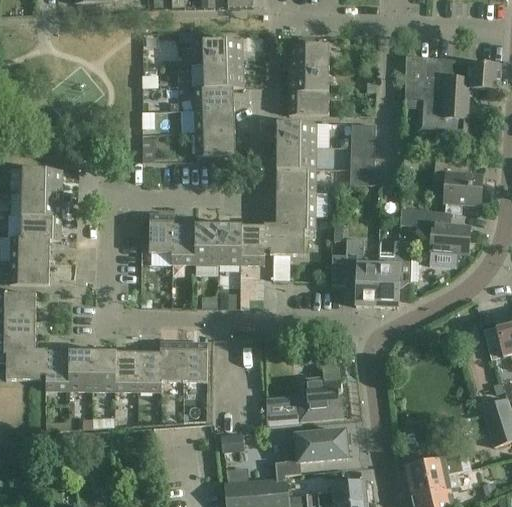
[(203,40),(203,64),(243,63),(242,39),(203,40)]
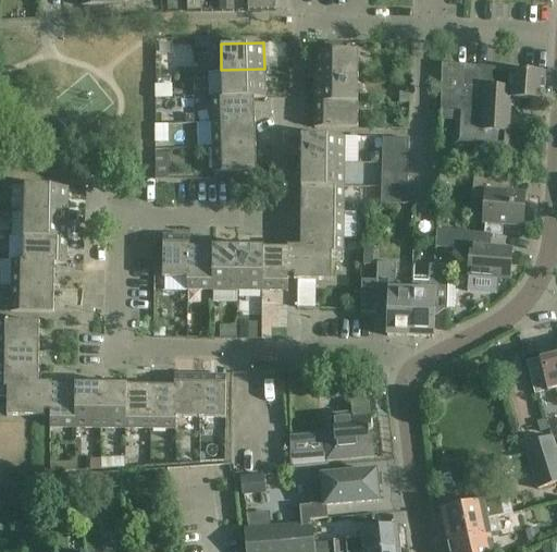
[(316,49),(314,75),(358,75),(358,49),(316,49)]
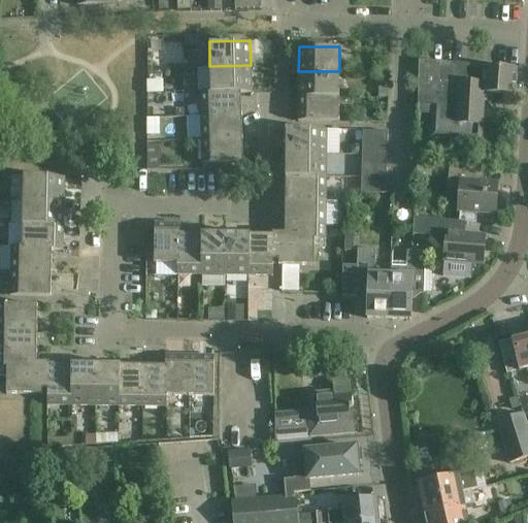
[(419,58),(418,102),(435,104),(433,133),(480,136),(483,90),(515,92),(515,91),(517,66),(483,63),(482,79),(465,78),(466,61),(419,58)]
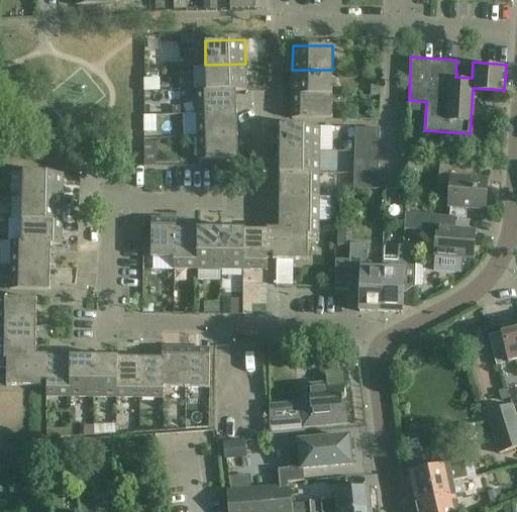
[(205,65),(206,88),(206,89),(235,88),(245,88),(245,64),(205,65)]
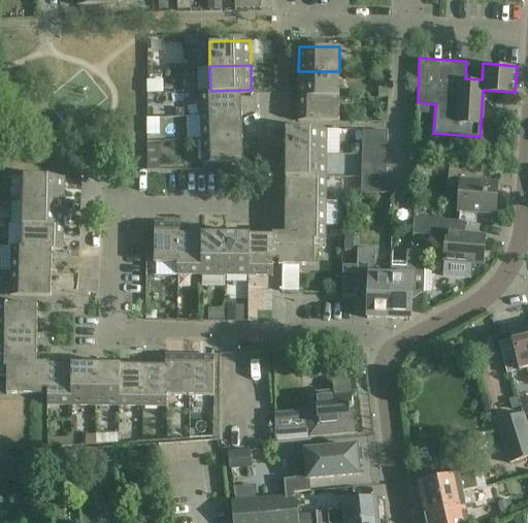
[(298,71),(298,94),(338,94),(339,71),(298,71)]
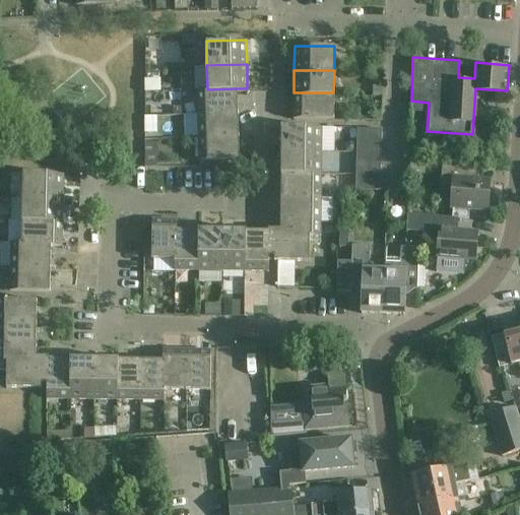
[(196,88),(197,112),(238,111),(237,88),(207,89),(207,88),(196,88)]
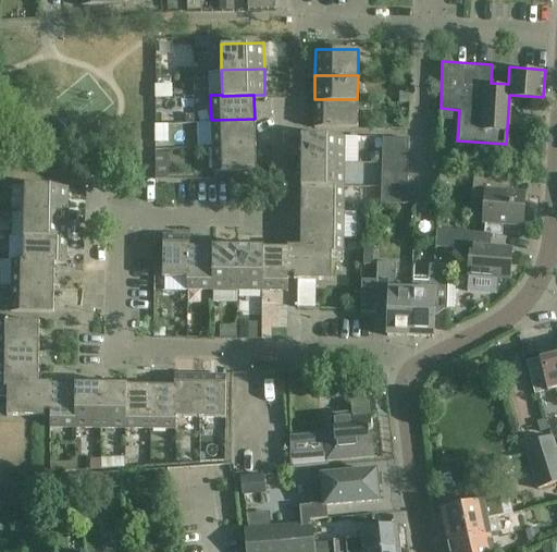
[(357,99),(314,99),(314,125),(357,125),(357,99)]
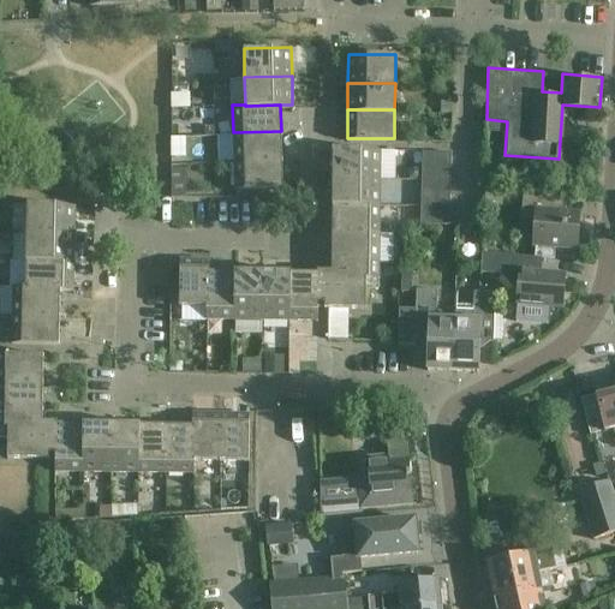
[(233,132),(234,161),(281,159),(281,131),(233,132)]
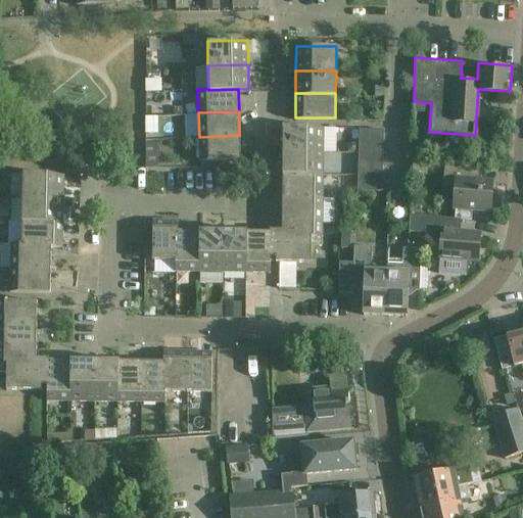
[(283,125),(283,149),(323,150),(323,126),(283,125)]
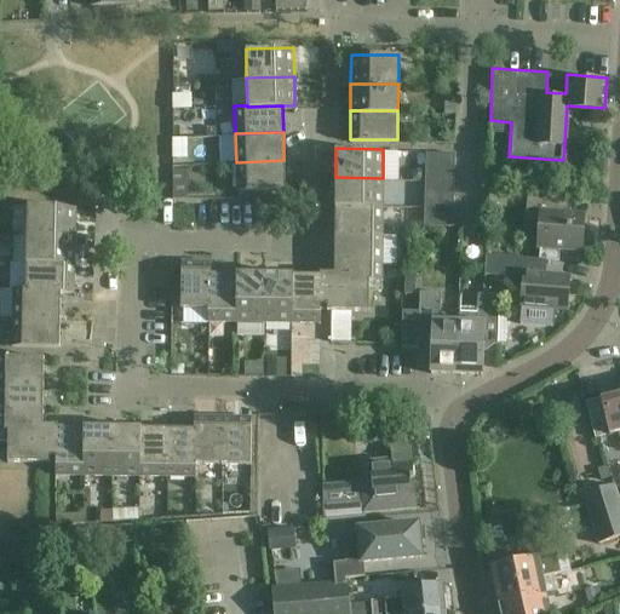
[(454,150),(426,150),(425,165),(454,166),(454,150)]
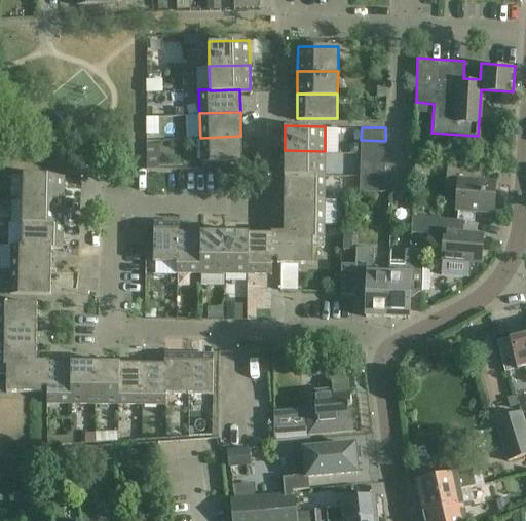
[(240,136),(200,138),(201,160),(241,159),(240,136)]
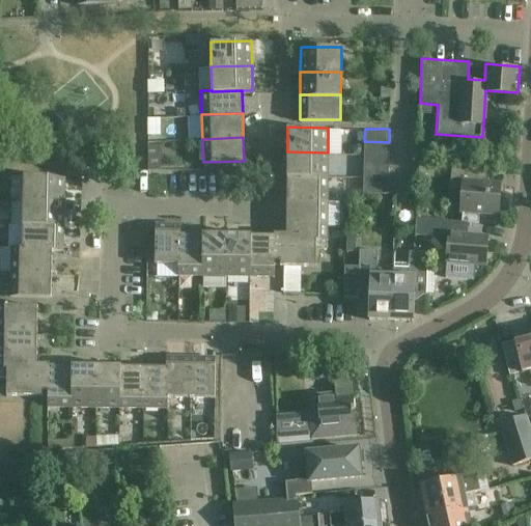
[(389,142),(364,141),(364,154),(389,155),(389,142)]
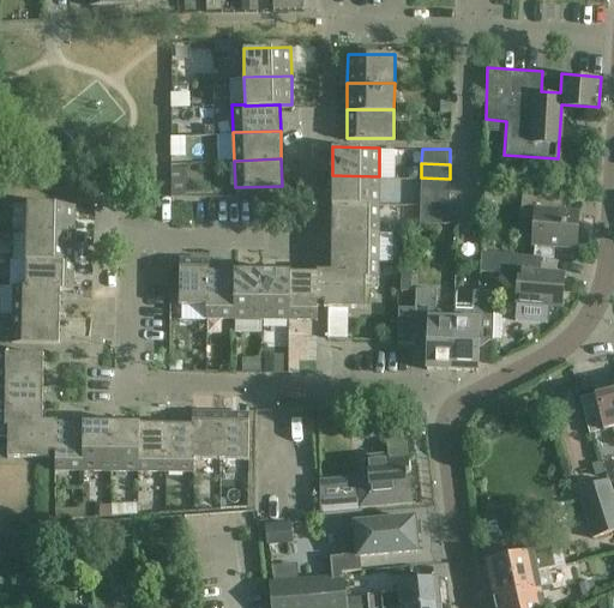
[(332,175),(331,203),(379,203),(379,176),(332,175)]
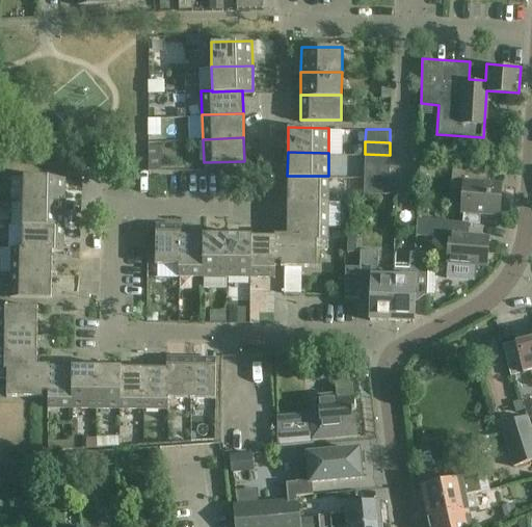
[(390,155),(365,154),(365,166),(389,167),(390,155)]
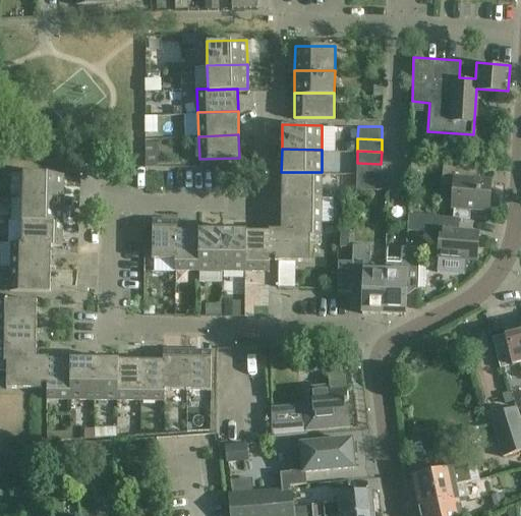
[(453,216),(459,216),(469,217),(470,207),(488,208),(490,178),(476,177),(477,164),(445,162),(444,182),(455,182),(453,206),(454,206),(453,216)]
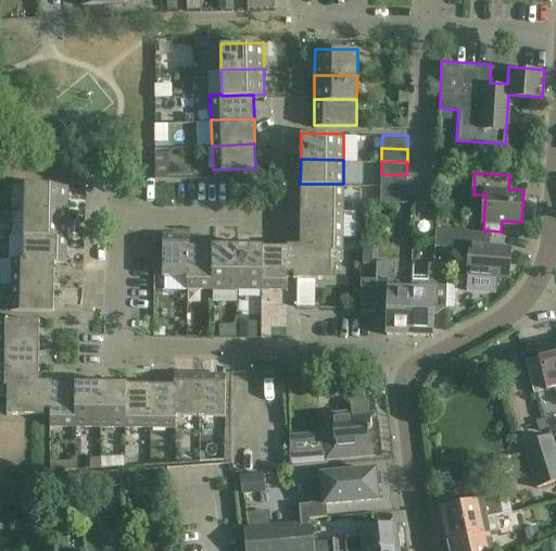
[(381,174),(380,187),(406,188),(406,175),(381,174)]
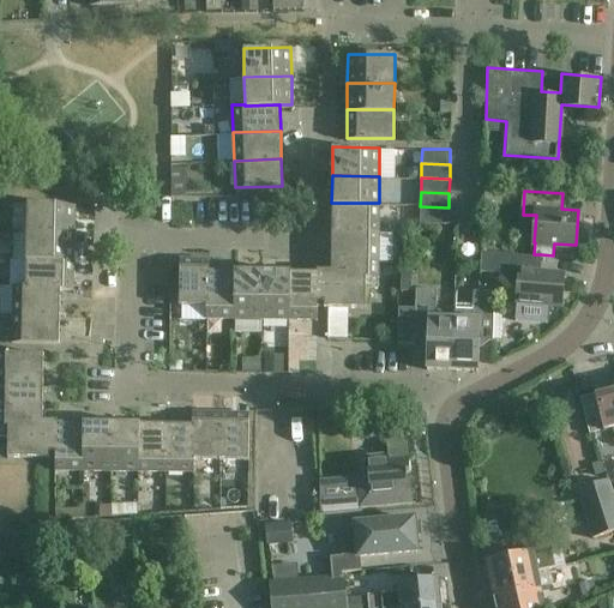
[(28,203),(26,228),(74,229),(74,204),(28,203)]
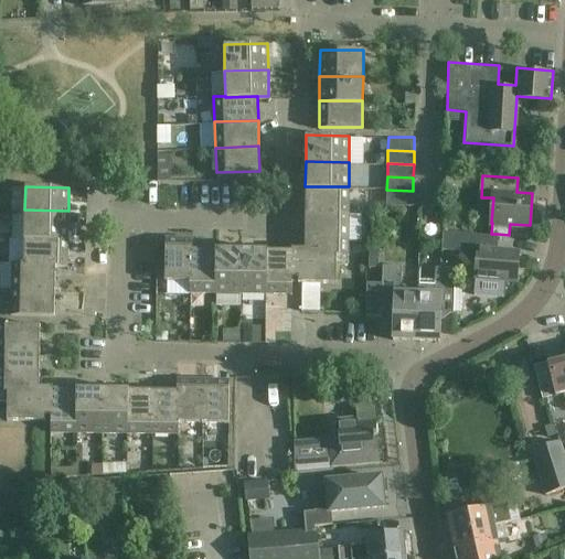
[(305,186),(305,212),(348,212),(349,186),(305,186)]
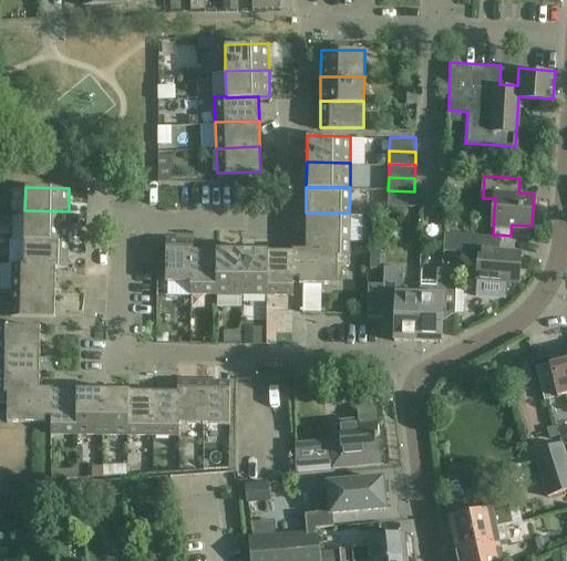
[(414,191),(388,190),(388,204),(414,205),(414,191)]
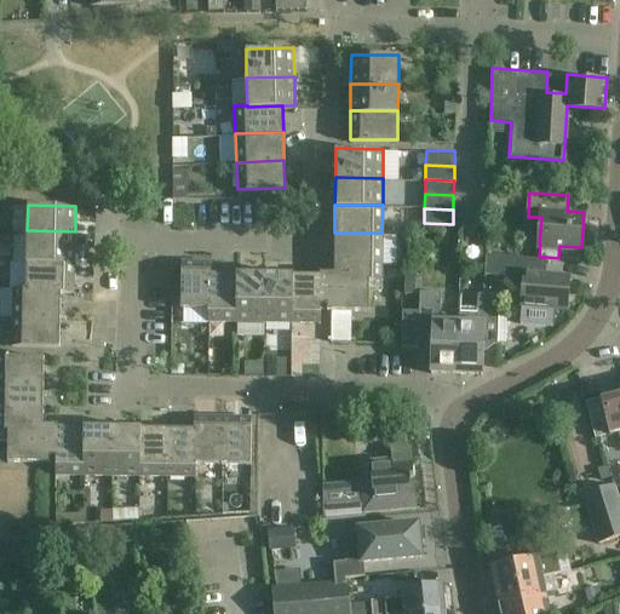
[(27,230),(27,258),(74,259),(75,231),(27,230)]
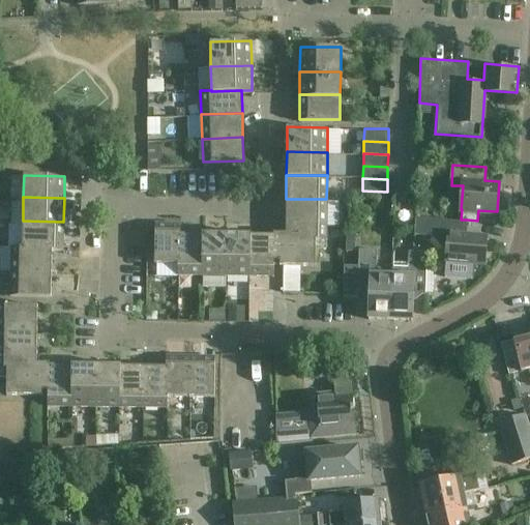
[(286,199),(286,222),(326,223),(326,199),(286,199)]
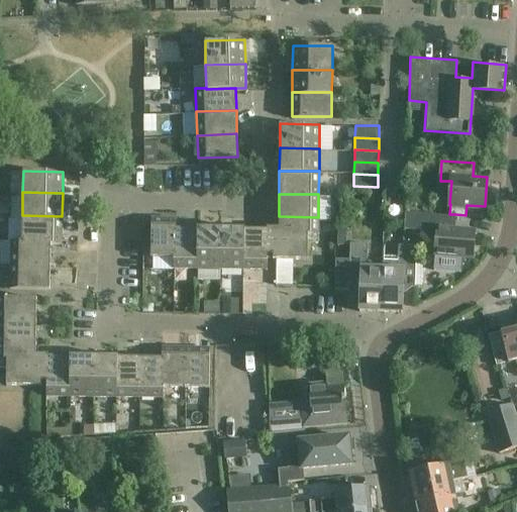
[(431,239),(435,240),(434,253),(441,253),(440,266),(441,269),(444,270),(456,271),(459,271),(460,268),(461,256),(473,257),(475,228),(454,226),(455,214),(449,214),(405,210),(404,226),(421,228),(431,239)]
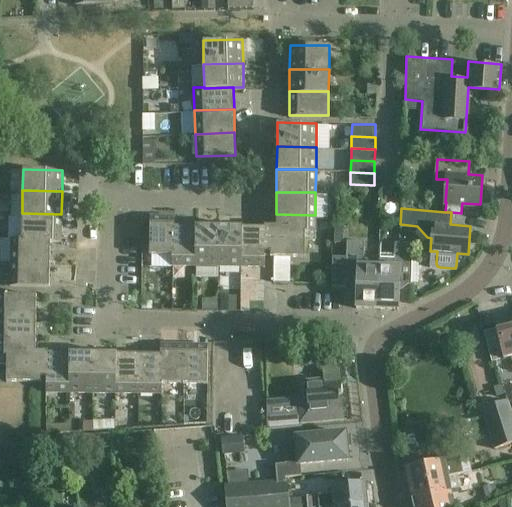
[(22,213),(21,236),(21,238),(50,238),(50,240),(60,240),(61,214),(22,213)]
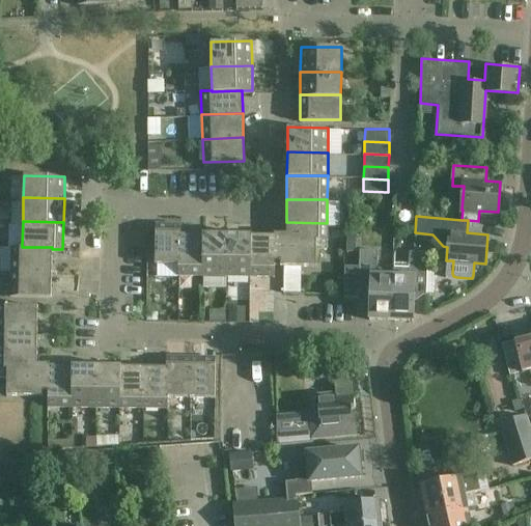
[(155,263),(175,263),(178,263),(179,232),(180,232),(180,222),(155,221),(155,263)]
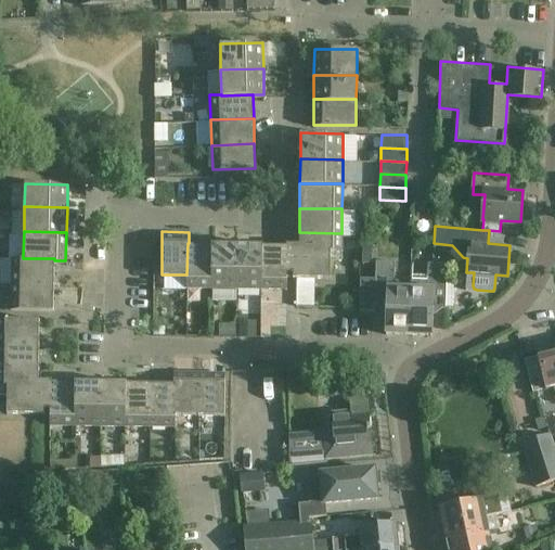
[(341,233),(299,232),(299,242),(297,242),(296,275),(293,275),(293,276),(330,277),(331,258),(341,259),(341,233)]
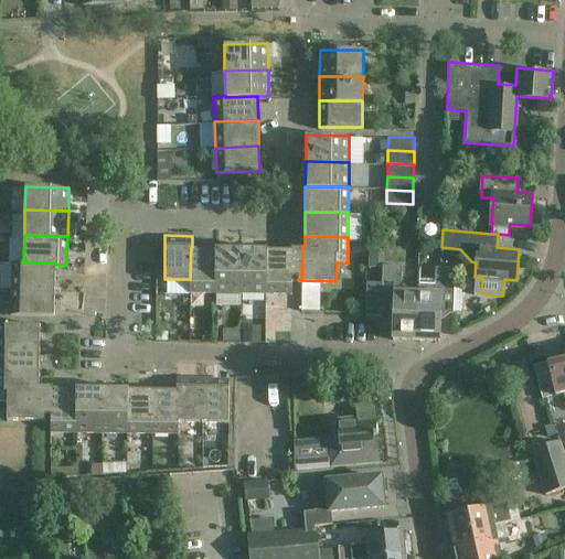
[(266,248),(265,291),(291,291),(292,246),(291,246),(291,248),(266,248)]
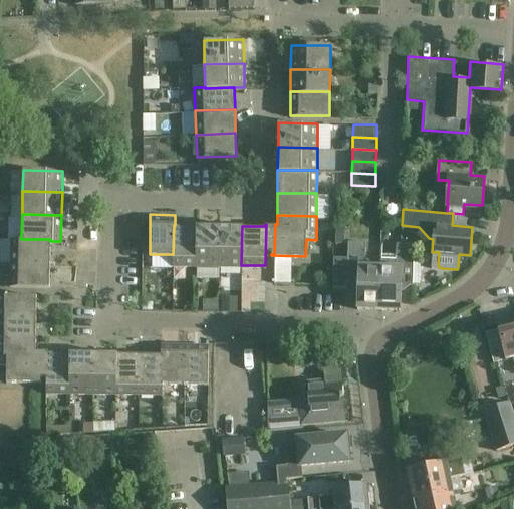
[(170,264),(197,265),(197,225),(175,225),(174,225),(173,254),(170,254),(170,264)]
